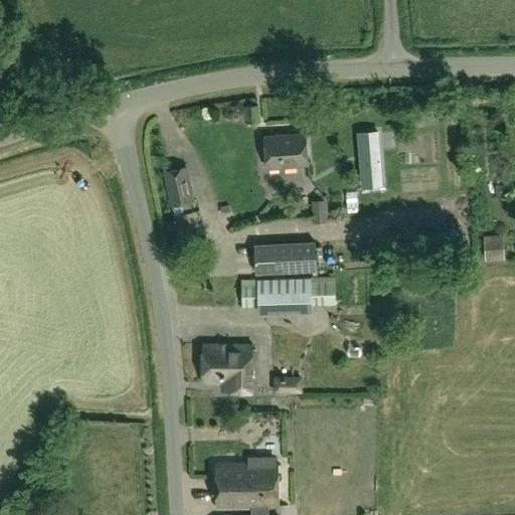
[(244,108),(246,124),(258,123),(256,107),(244,108)]
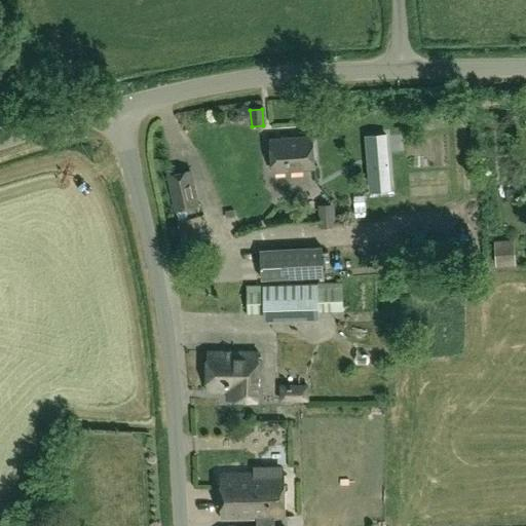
[(387,135),(367,136),(372,192),(392,190),(387,135)]
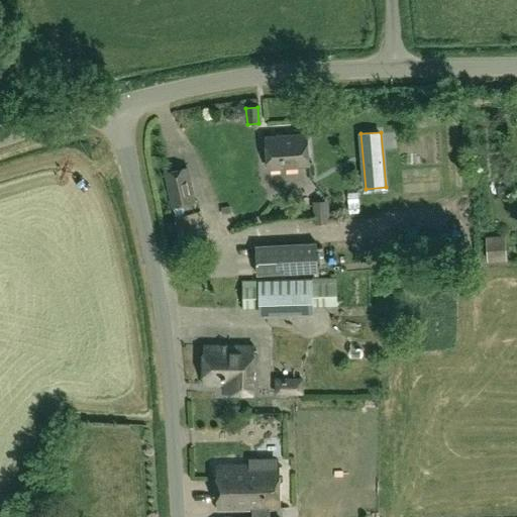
[(310,166),(308,134),(266,138),(268,170),(310,166)]
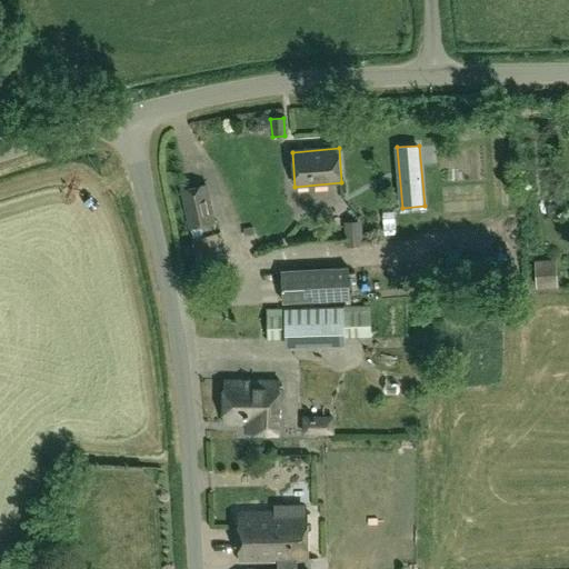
[(206,187),(182,191),(190,228),(201,226),(202,231),(215,229),(213,222),(206,187)]
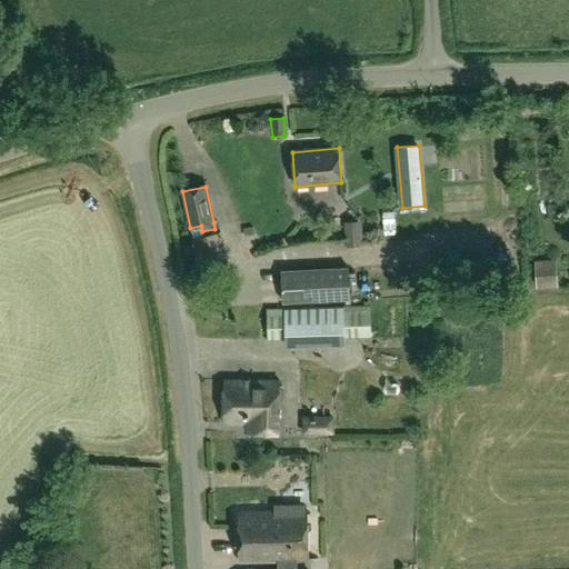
[(216,197),(219,209),(240,202),(236,190),(216,197)]
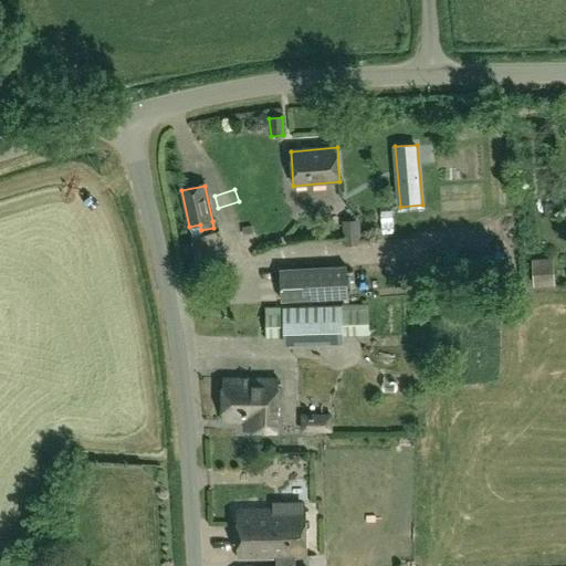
[(376,229),(389,228),(388,206),(375,206),(376,229)]
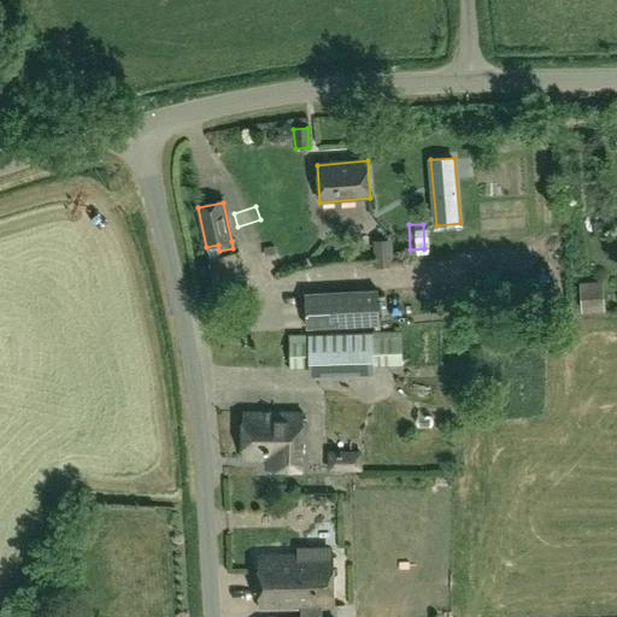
[(394,265),(392,239),(372,240),(375,266),(394,265)]
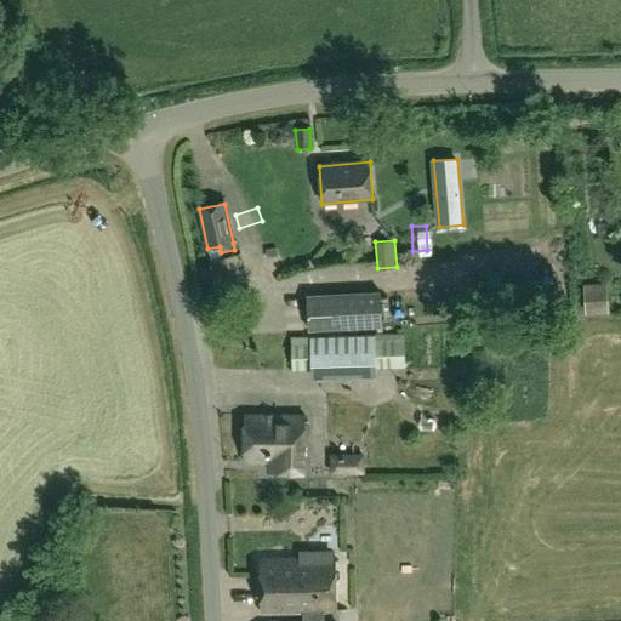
[(249,290),(240,252),(210,260),(221,313),(248,307),(244,291),(249,290)]
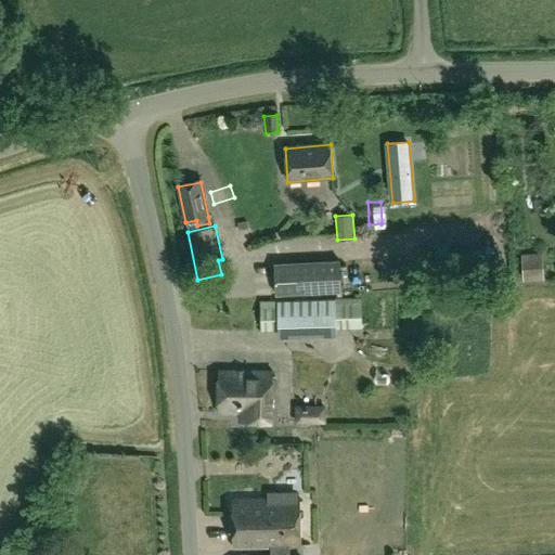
[(341,292),(340,262),(274,266),(275,295),(341,292)]
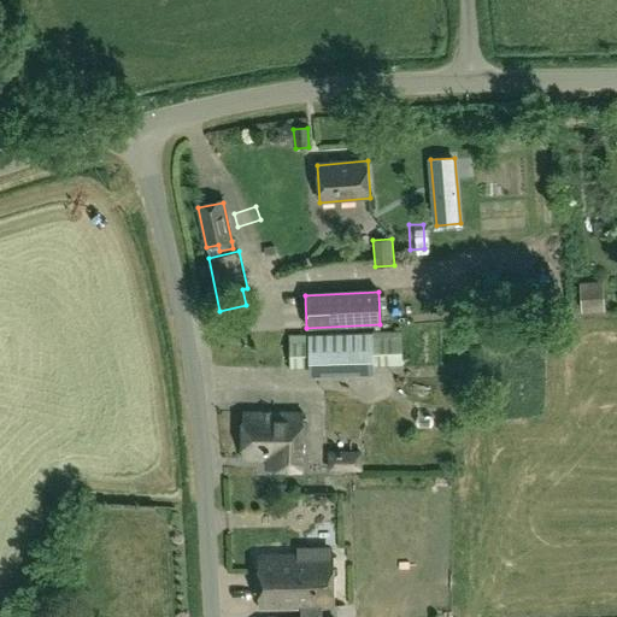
[(605,309),(604,295),(583,298),(583,310),(605,309)]
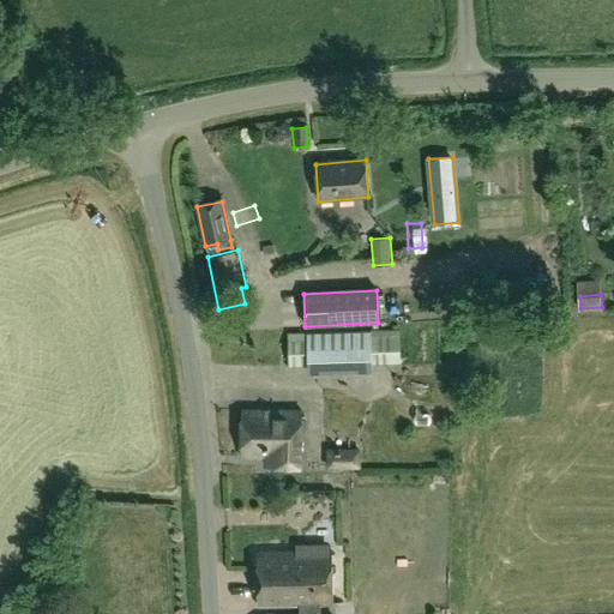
[(399,329),(287,332),(288,366),(307,365),(307,373),(372,371),(372,363),(401,362),(399,329)]
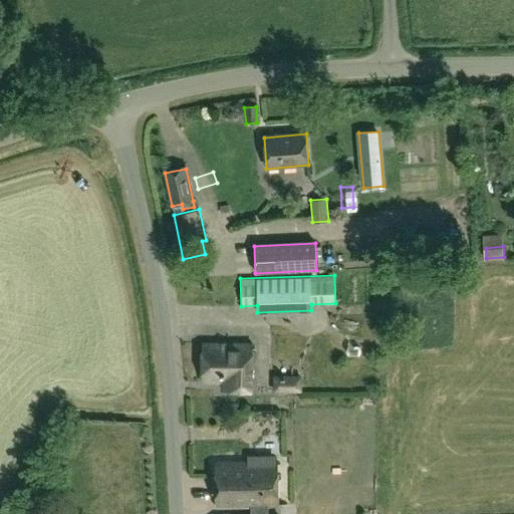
[(387,316),(381,316),(377,320),(377,325),(381,328),(387,328),(391,324),(391,319),(387,316)]
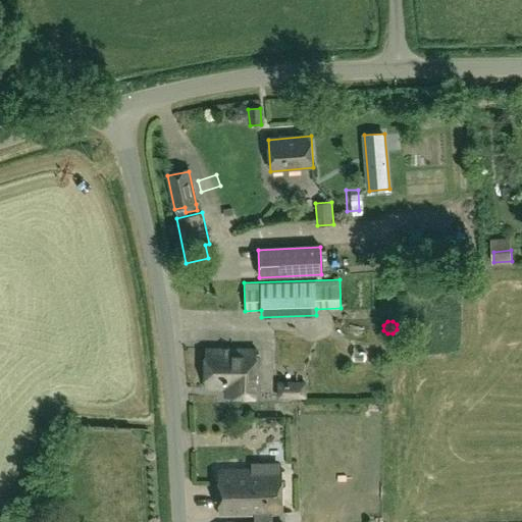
[(255,398),(255,350),(205,350),(204,389),(225,389),(225,398),(255,398)]
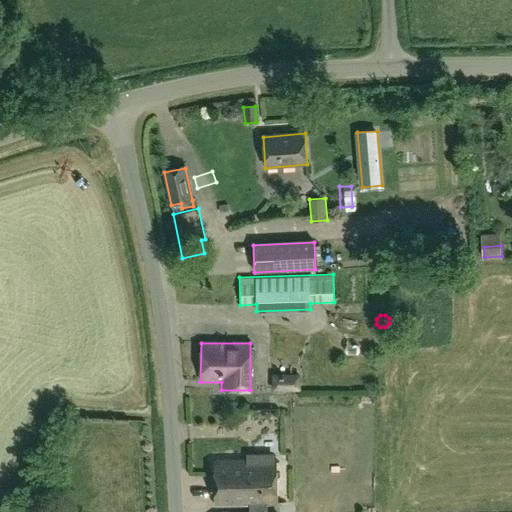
[(271,391),(300,390),(300,373),(271,374),(271,391)]
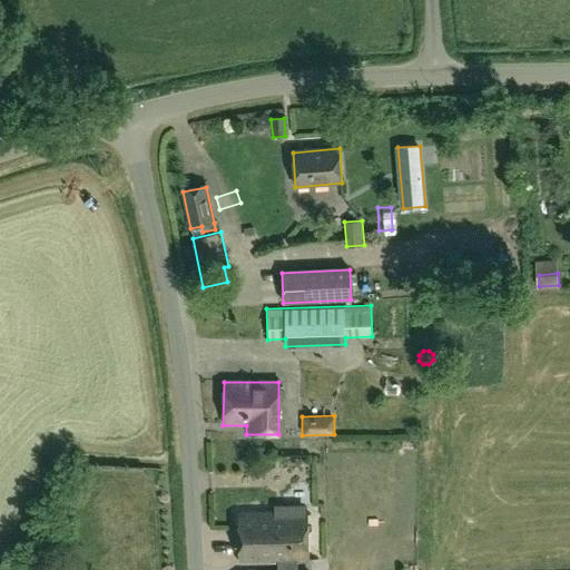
[(296,569),(296,564),(308,564),(307,508),(238,509),(239,567),(277,566),(277,569),(296,569)]
